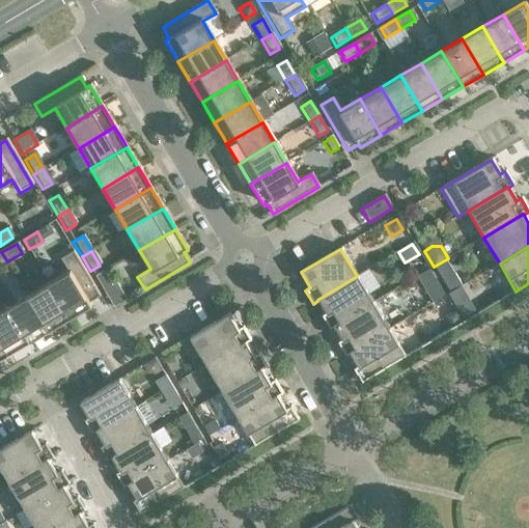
[(99,298),(73,252),(59,259),(67,273),(48,284),(67,316),(70,320),(75,316),(90,307),(88,304),(93,301),(99,298)]
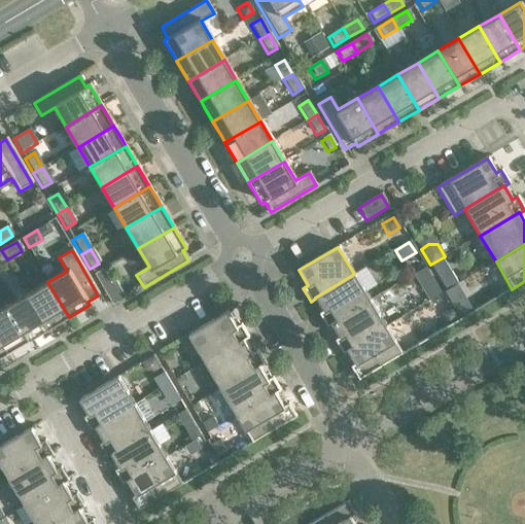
[(425,268),(414,275),(421,285),(431,279),(425,268)]
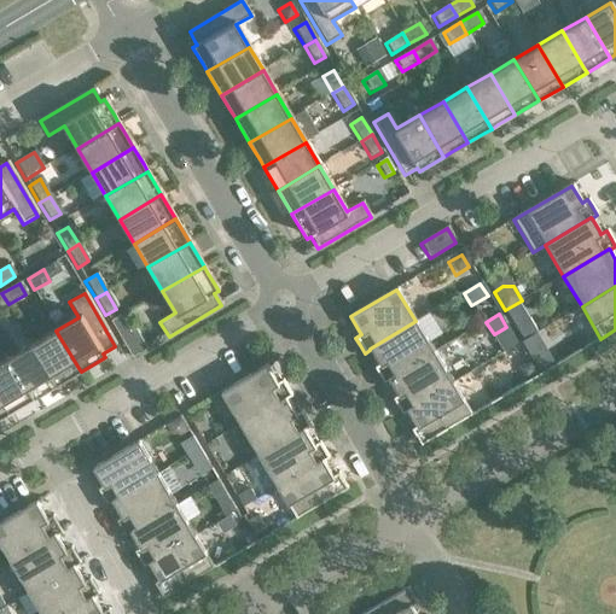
[(121,316),(110,322),(120,339),(131,333),(121,316)]
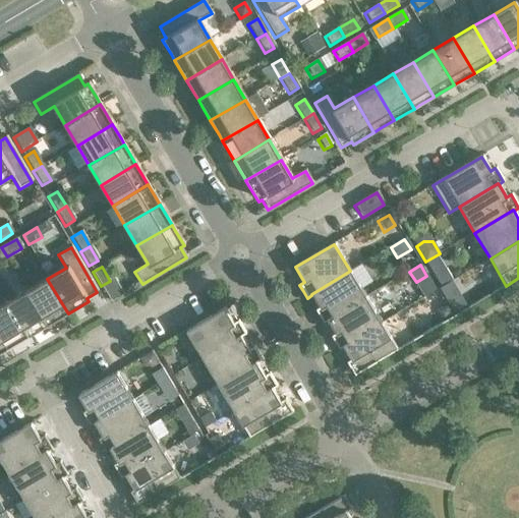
[(365,297),(350,271),(311,294),(311,295),(318,305),(320,308),(314,310),(319,317),(323,324),(328,322),(327,321),(365,297)]
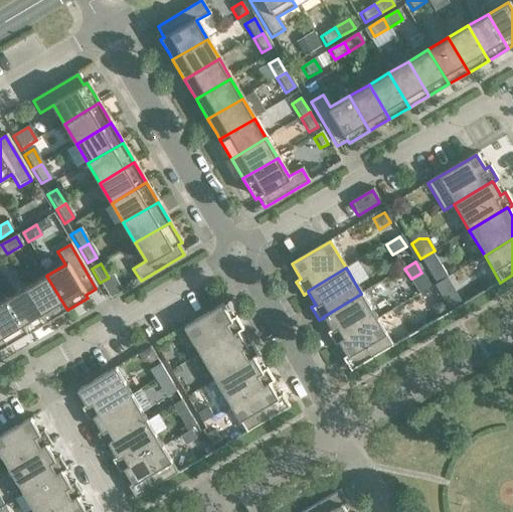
[(430,275),(436,285),(448,278),(442,268),(430,275)]
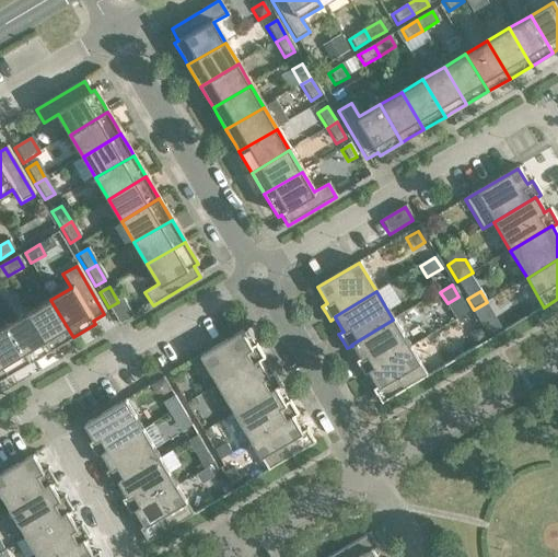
[(71,334),(50,300),(28,312),(51,350),(67,341),(73,337),(71,334)]
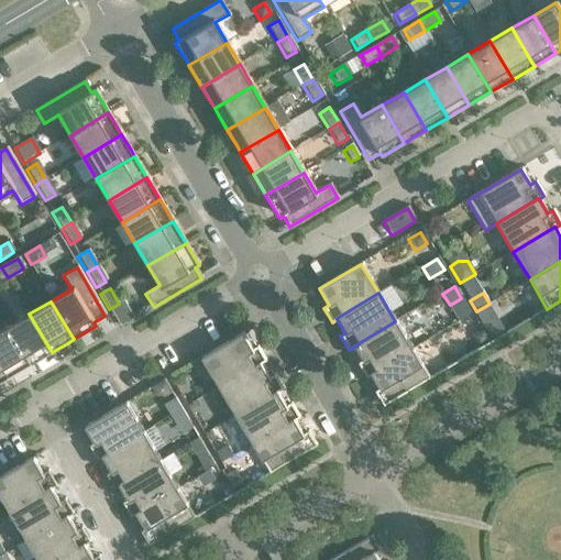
[(52,352),(29,314),(8,327),(28,361),(30,365),(36,361),(52,352)]
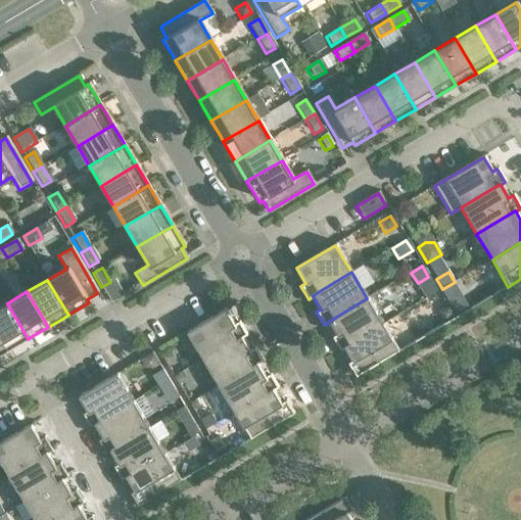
[(382,325),(367,298),(328,322),(329,323),(335,333),(336,335),(332,338),(339,351),(344,348),(343,348),(382,325)]
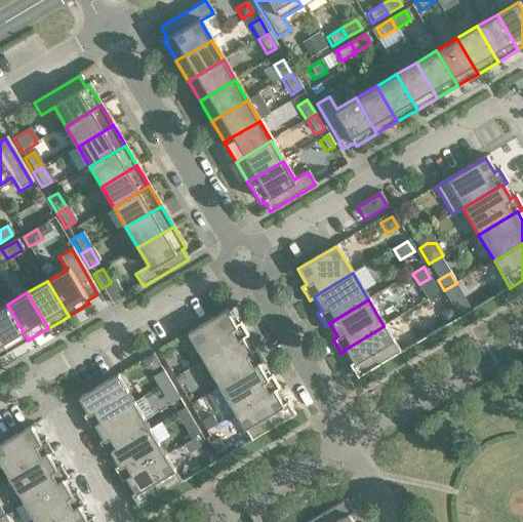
[(452,307),(458,317),(470,310),(465,300),(452,307)]
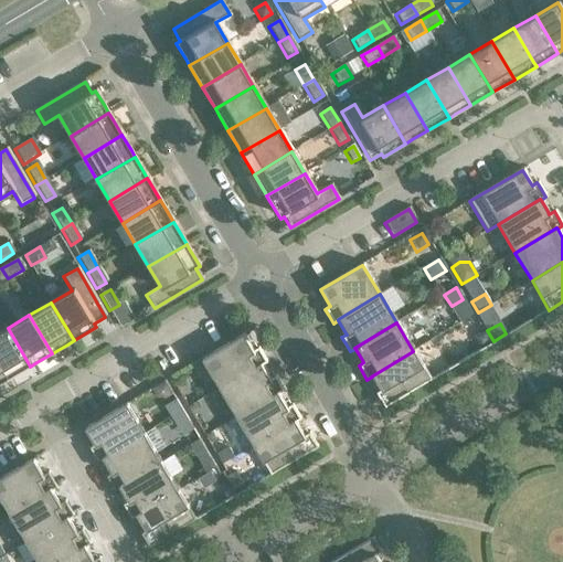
[(28,362),(8,328),(0,332),(0,363),(9,379),(24,370),(30,367),(28,362)]
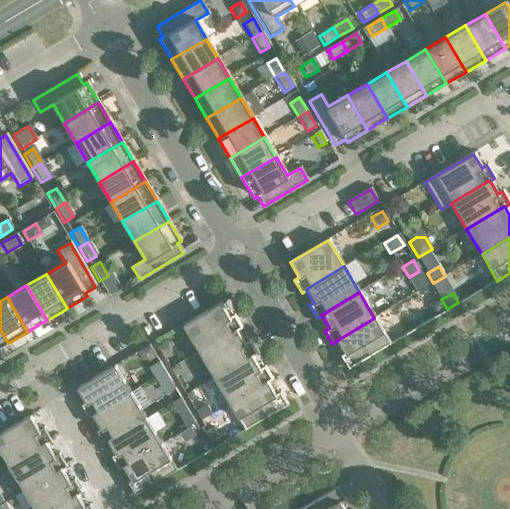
[(439,300),(429,306),(435,317),(445,311),(439,300)]
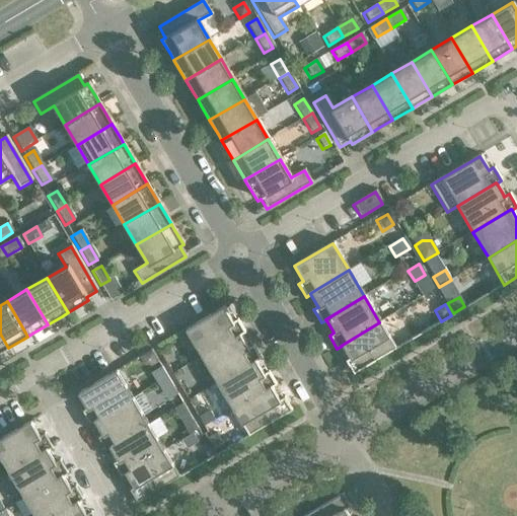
[(230,319),(223,308),(185,330),(201,358),(239,335),(239,336),(244,334),(240,326),(236,319),(232,322),(230,319)]
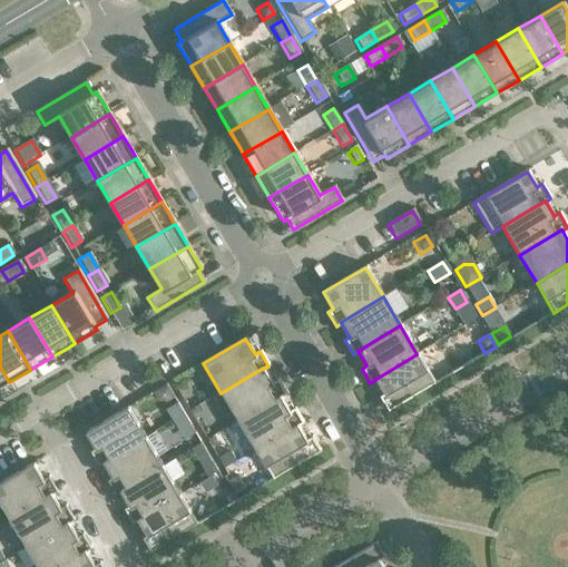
[(434,384),(417,354),(374,380),(375,380),(382,391),(383,394),(379,398),(383,404),(388,412),(434,384)]
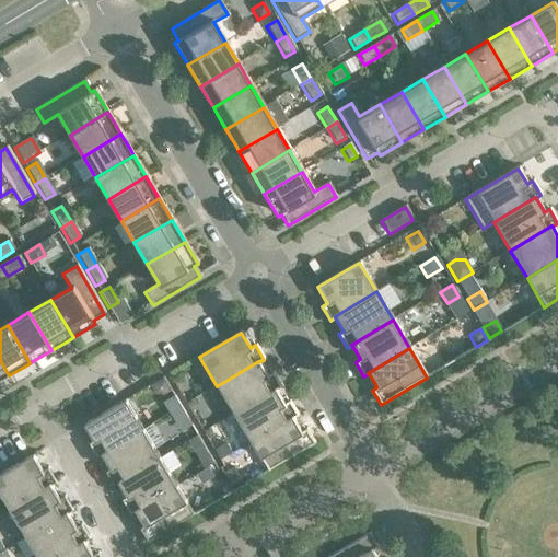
[(0,381),(9,375),(0,360),(0,381)]
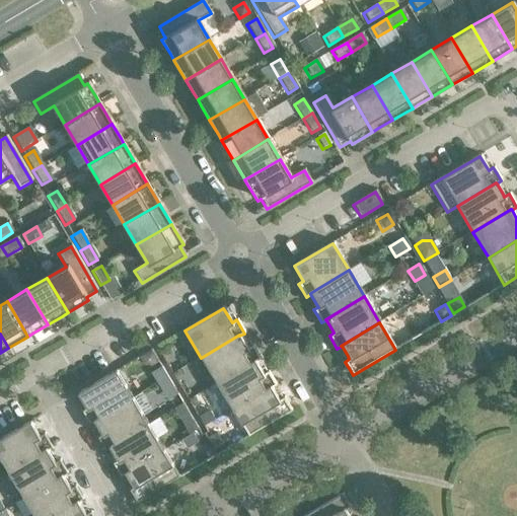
[(239,335),(201,358),(216,384),(254,361),(255,362),(260,359),(255,352),(251,346),(247,349),(245,346),(239,336),(239,335)]
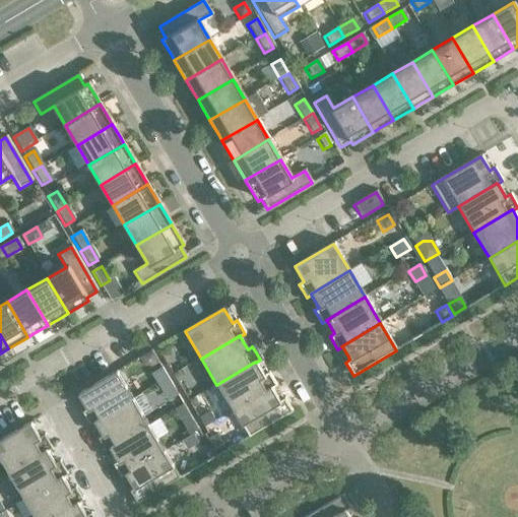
[(255,362),(216,385),(232,411),(270,388),(271,389),(276,386),(271,379),(268,373),(263,376),(262,373),(256,363),(255,362)]
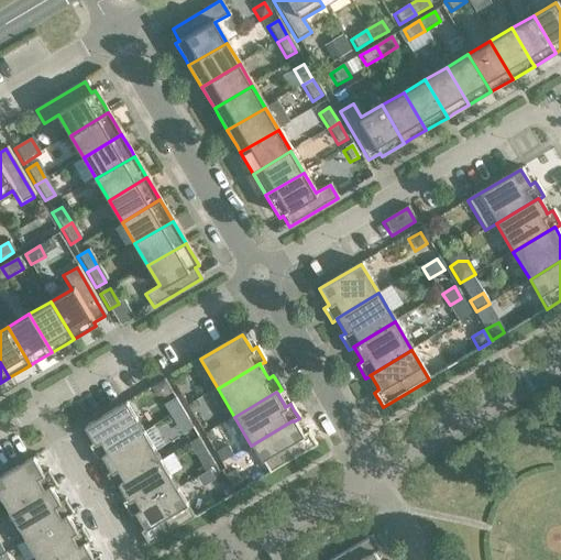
[(173,398),(162,405),(169,417),(180,410),(173,398)]
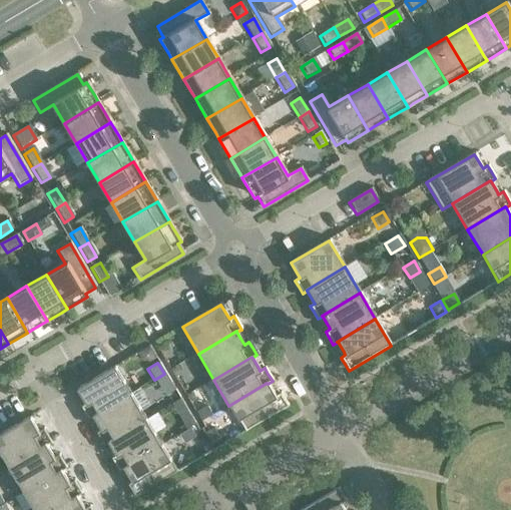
[(130,394),(114,368),(76,390),(83,402),(85,405),(80,407),(83,413),(88,420),(92,418),(92,417),(130,394)]
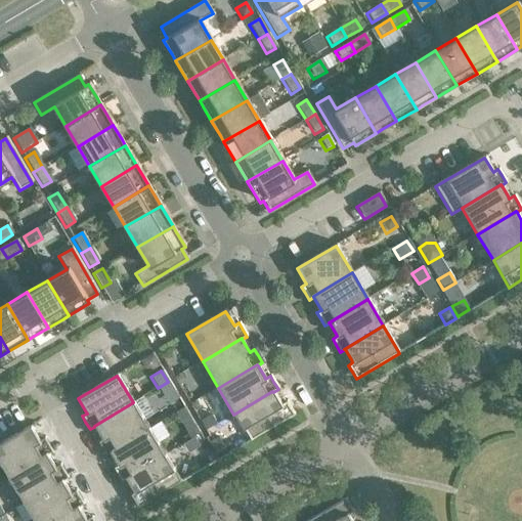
[(168,382),(158,388),(164,399),(174,393),(168,382)]
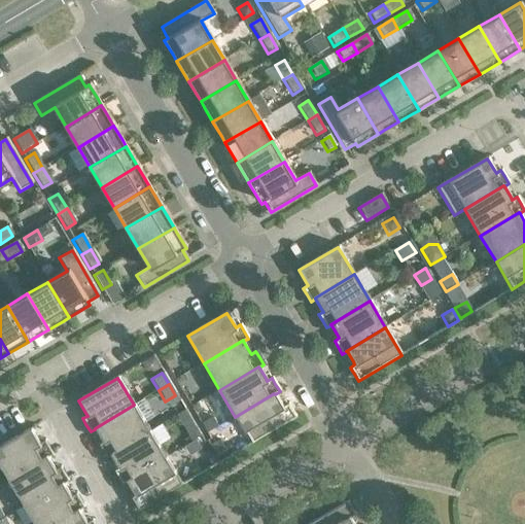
[(274,393),(235,417),(251,444),(295,418),(291,411),(287,405),(282,408),(281,405),(275,394),(274,393)]
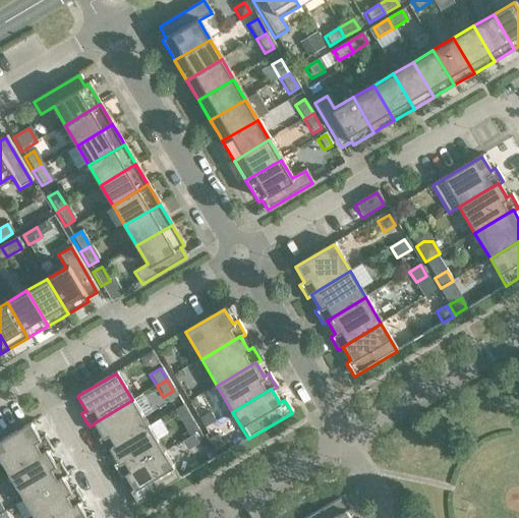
[(148,426),(132,400),(94,423),(94,424),(101,435),(102,437),(97,440),(101,446),(105,453),(110,450),(109,450),(148,426)]
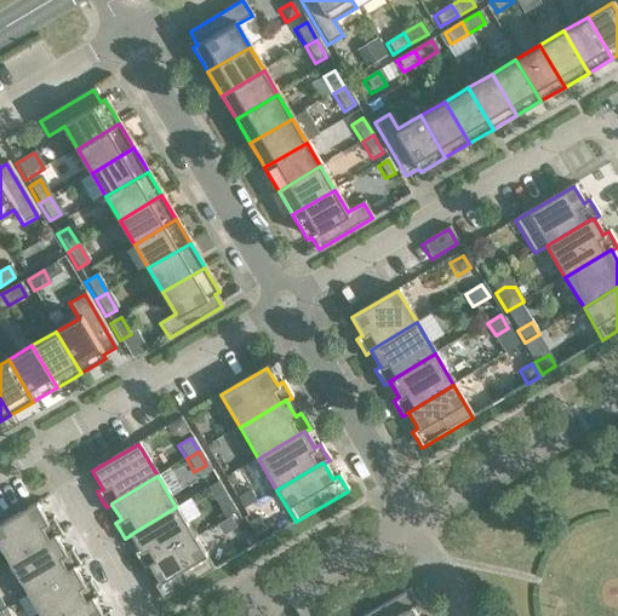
[(224,494),(217,483),(207,489),(213,501),(224,494)]
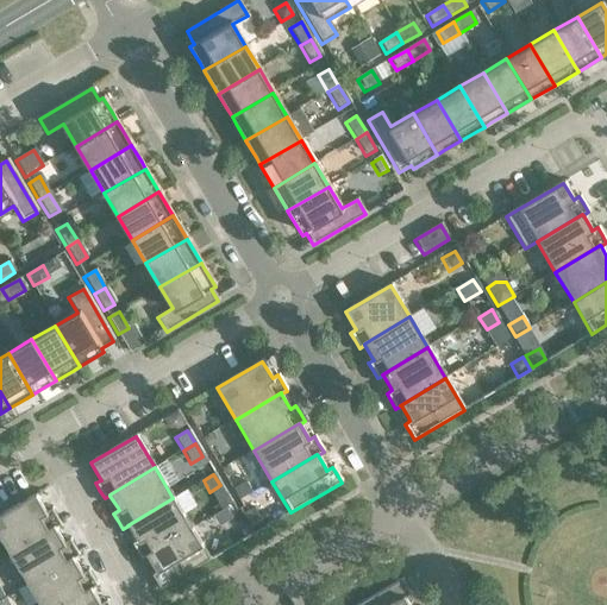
[(244,483),(231,490),(238,500),(250,493),(244,483)]
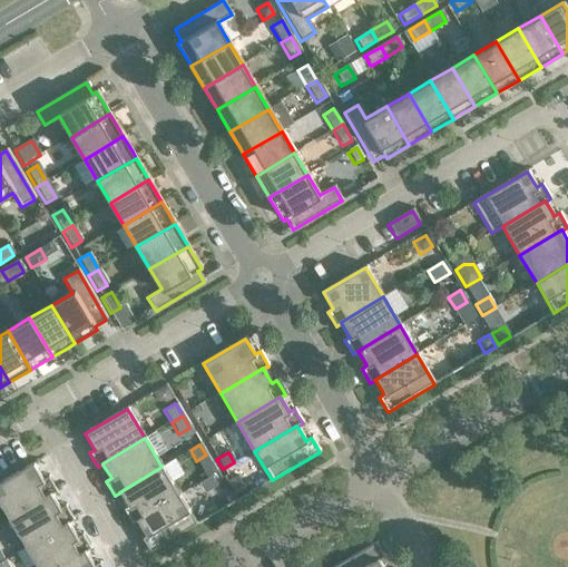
[(40,478),(32,465),(0,484),(0,506),(8,519),(50,495),(56,492),(51,485),(47,478),(42,480),(40,478)]
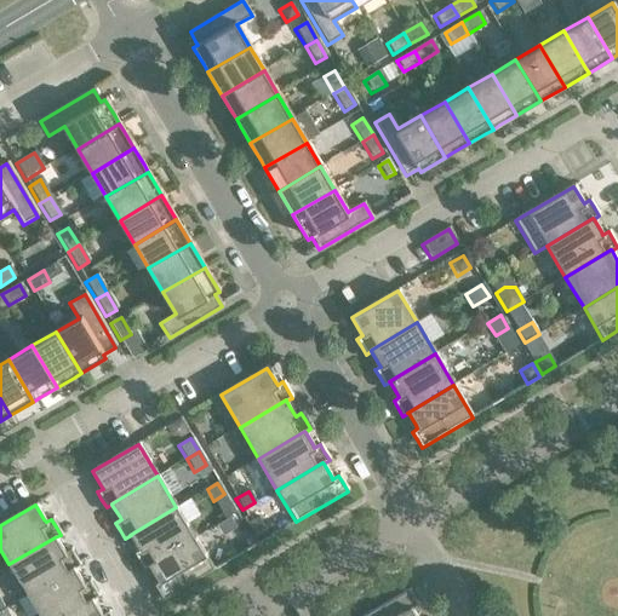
[(195,539),(176,507),(130,535),(131,535),(138,548),(139,551),(135,554),(139,563),(143,570),(149,566),(149,565),(195,539)]
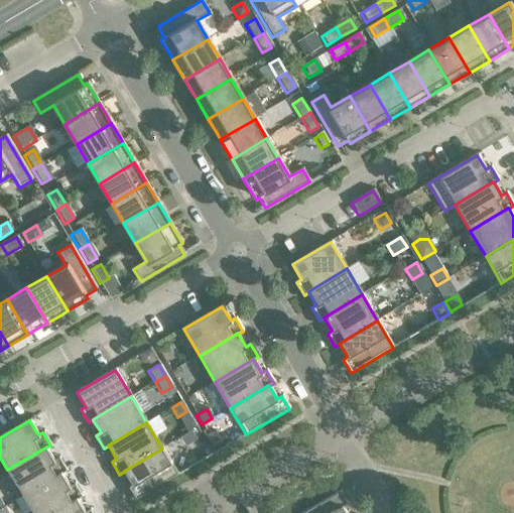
[(214,431),(206,436),(213,450),(221,444),(214,431)]
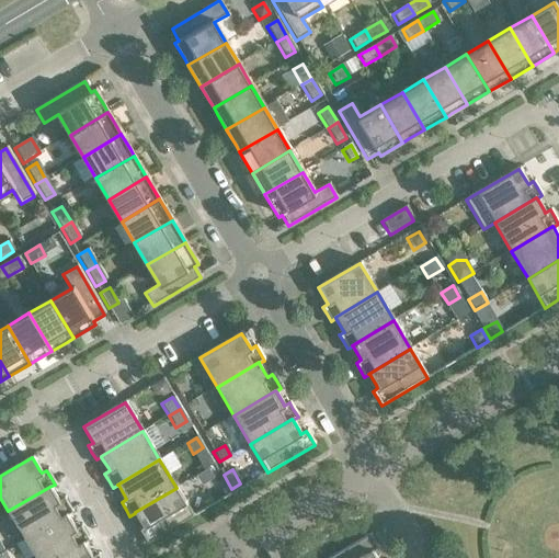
[(49,487),(8,511),(24,539),(66,514),(67,515),(71,513),(66,502),(64,498),(58,501),(57,499),(49,487)]
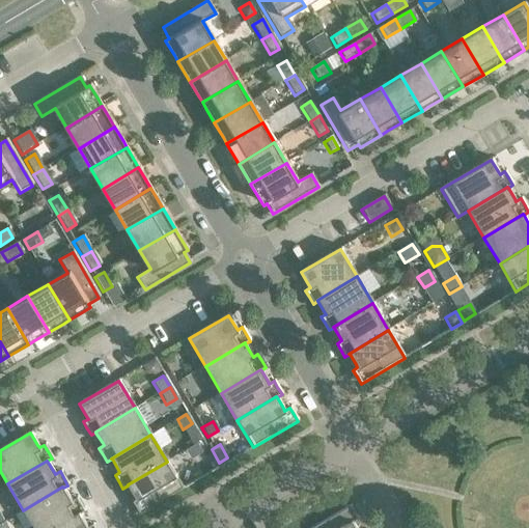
[(183,490),(167,462),(128,484),(128,485),(134,497),(136,499),(131,502),(135,509),(139,516),(183,490)]
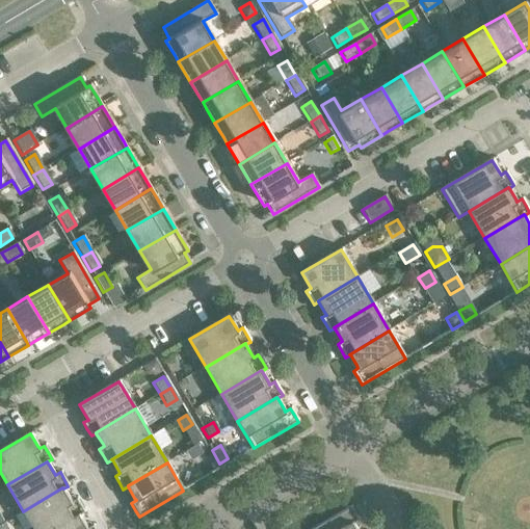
[(62,487),(23,511),(33,528),(54,528),(79,514),(84,512),(76,499),(71,502),(70,499),(63,488),(62,487)]
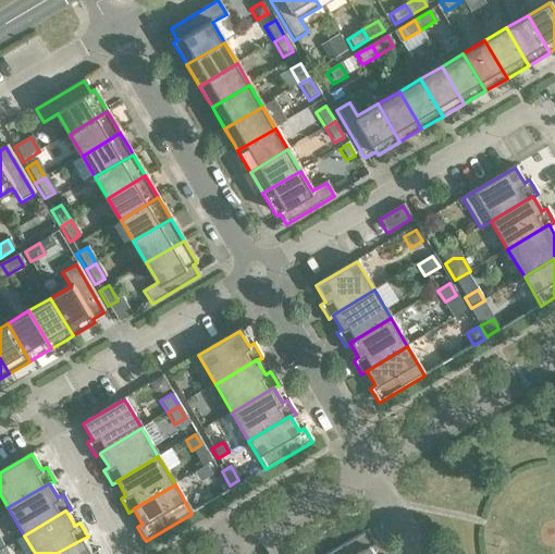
[(372,553),(371,551),(370,549),(374,545),(370,538),(366,531),(328,553),(372,553)]
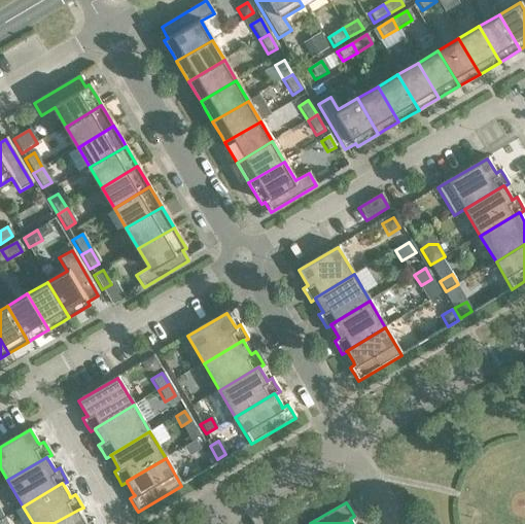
[(84,521),(78,510),(54,523),(92,523),(91,521),(88,523),(85,523),(84,521)]
